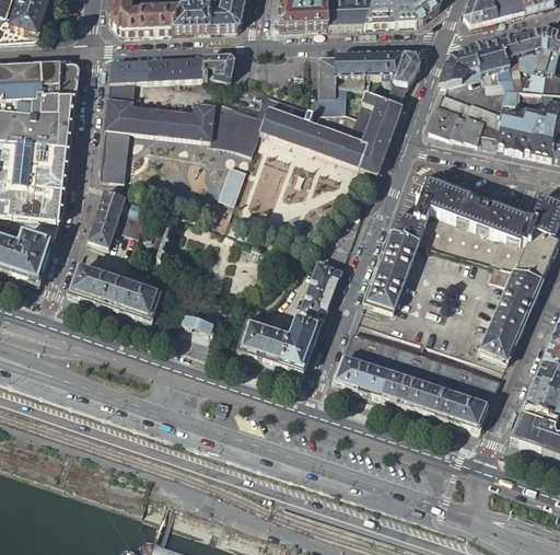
[(0,0),(0,15),(4,18),(10,0),(0,0)]
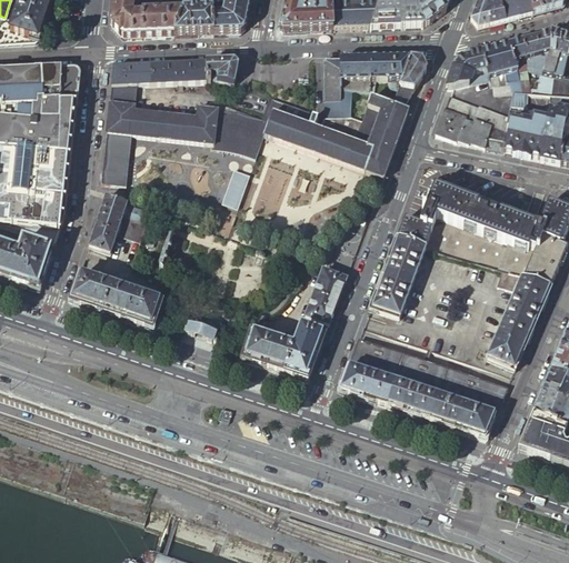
[(0,16),(0,41),(32,40),(35,40),(36,39),(37,39),(37,38),(38,33),(40,30),(43,19),(45,14),(49,0),(10,0),(5,18),(0,16)]
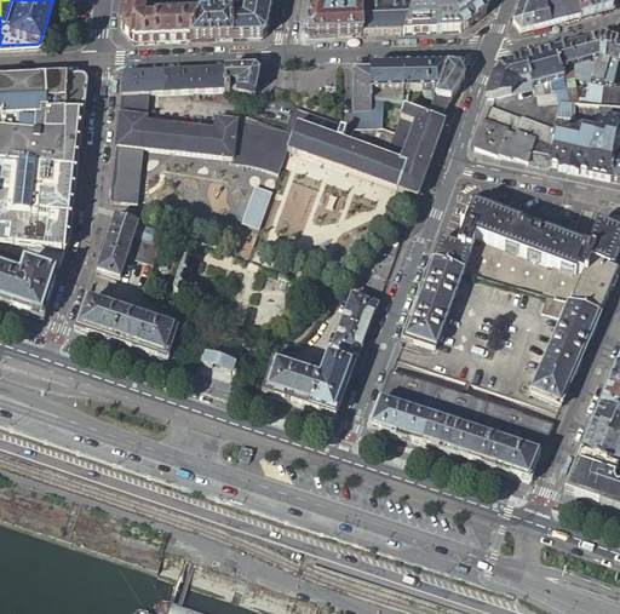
[(124,0),(122,6),(120,24),(135,40),(190,38),(197,12),(156,13),(155,17),(147,17),(144,15),(145,6),(148,6),(148,0),(124,0)]
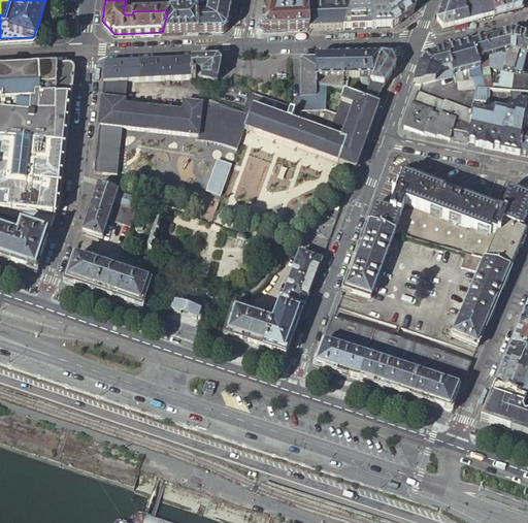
[(171,0),(171,1),(168,8),(197,7),(199,0),(171,0)]
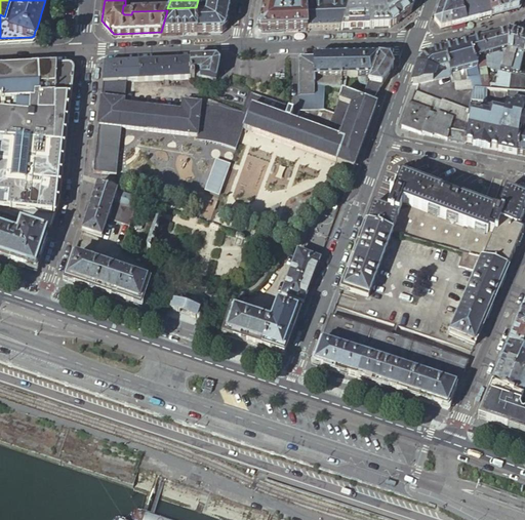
[(229,11),(230,0),(206,0),(204,12),(196,12),(197,31),(214,30),(221,30),(226,27),(229,11)]
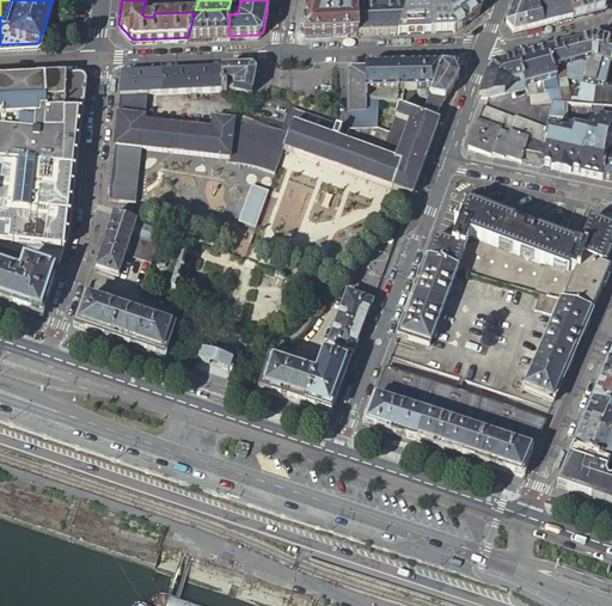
[(306,0),(300,28),(305,34),(359,31),(357,1),(352,0),(346,0),(346,4),(340,4),(329,4),(320,5),(320,0),(306,0)]
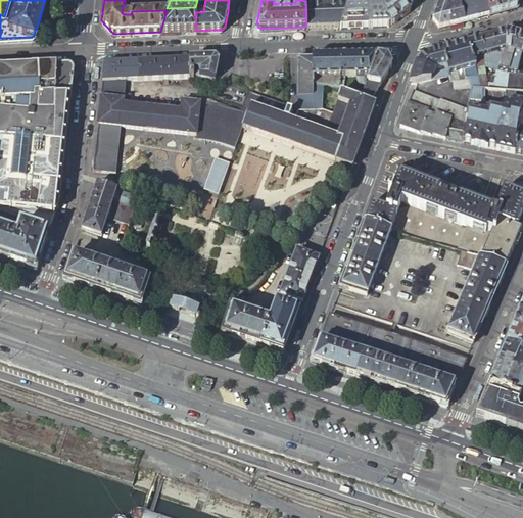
[(306,27),(339,25),(347,0),(327,0),(305,1),(306,27)]
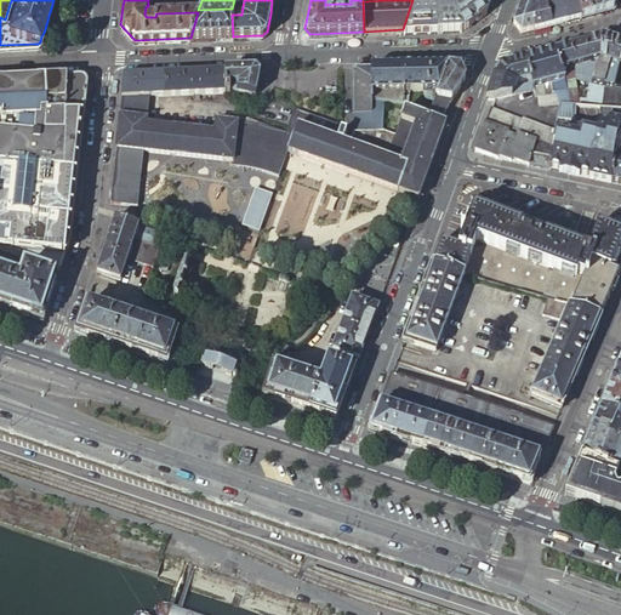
[(412,0),(403,29),(462,27),(485,10),(489,0),(412,0)]
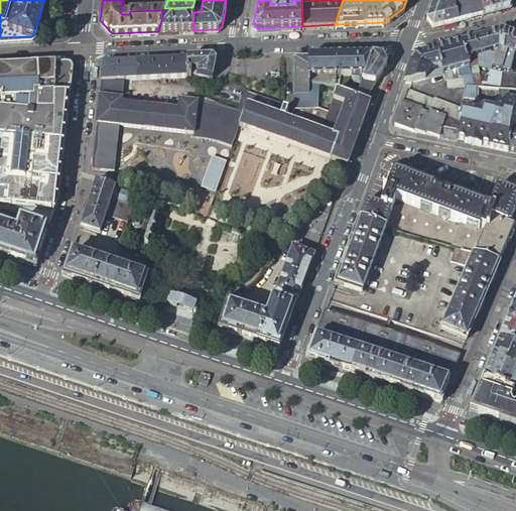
[(445,3),(437,0),(431,0),(426,15),(433,23),(443,21),(445,3)]
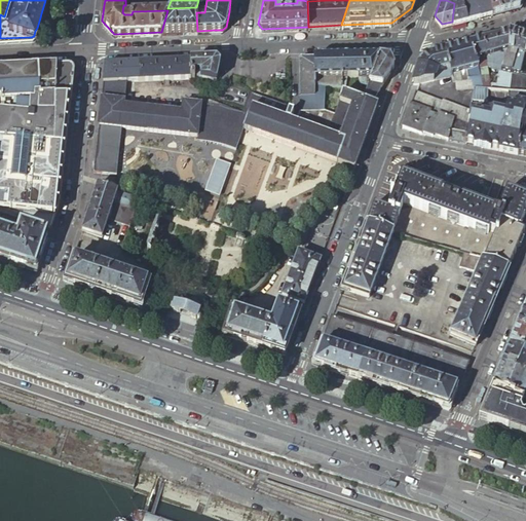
[(455,0),(454,3),(452,22),(480,13),(476,0),(455,0)]
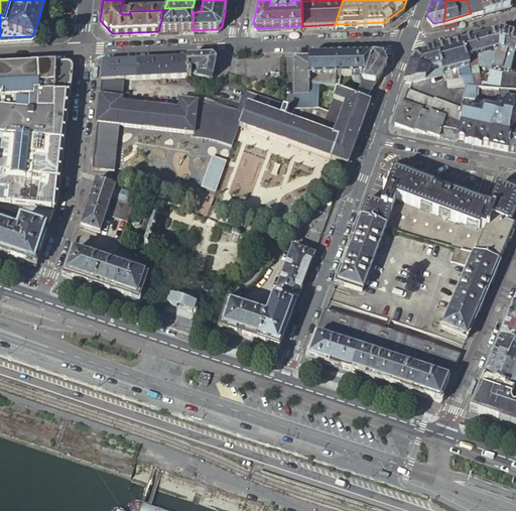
[(467,0),(471,13),(483,10),(480,0),(467,0)]
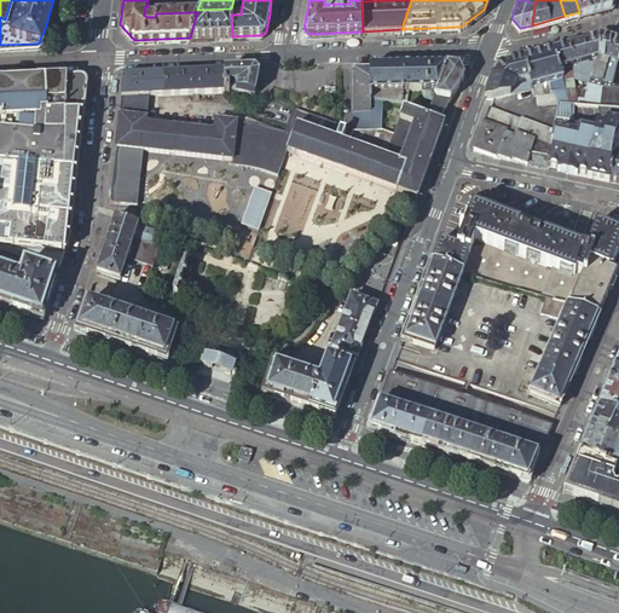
[(576,0),(579,12),(593,9),(590,0),(576,0)]
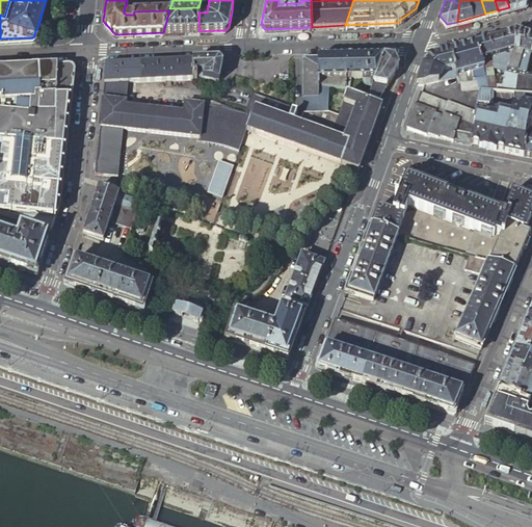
[(169,10),(163,32),(174,32),(191,31),(200,31),(198,12),(198,7),(169,8),(169,10)]
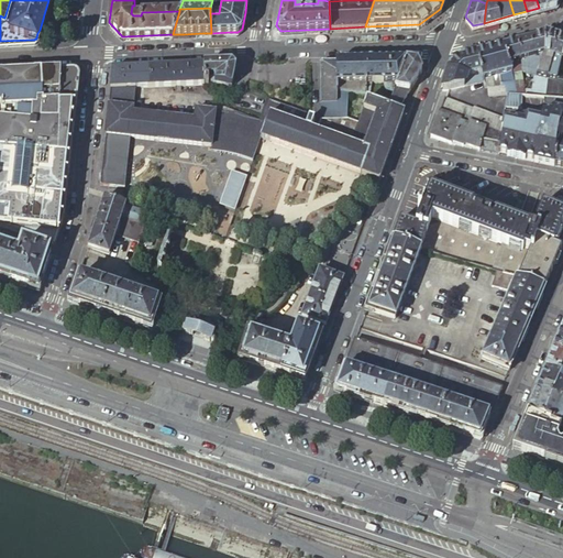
[(544,30),(517,37),(521,67),(534,70),(536,70),(543,52),(544,30)]
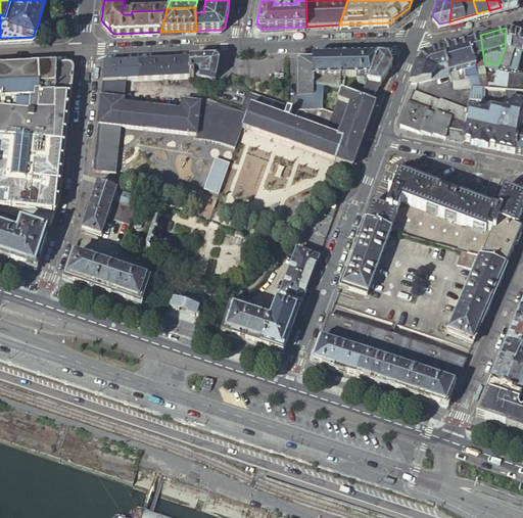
[(516,31),(506,28),(505,48),(497,65),(507,68),(516,31)]
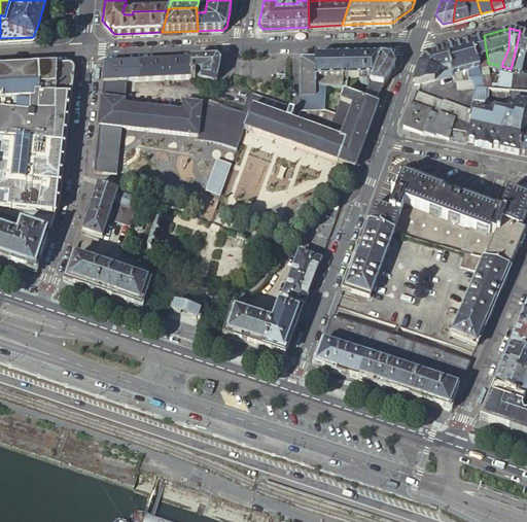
[(526,34),(520,31),(511,69),(512,69),(526,72),(526,34)]
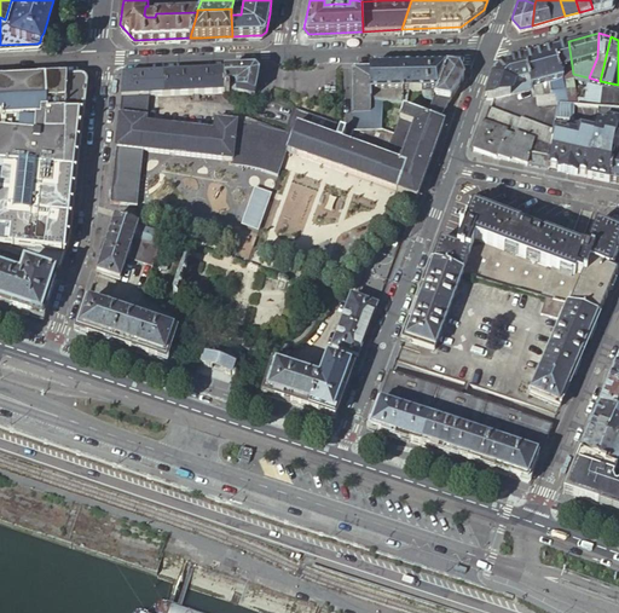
[(568,41),(553,45),(563,76),(573,74),(568,41)]
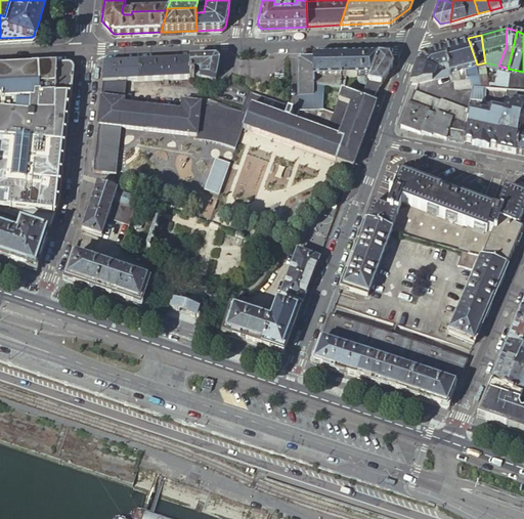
[(468,38),(460,40),(467,66),(465,66),(467,71),(470,71),(478,71),(477,65),(468,38)]
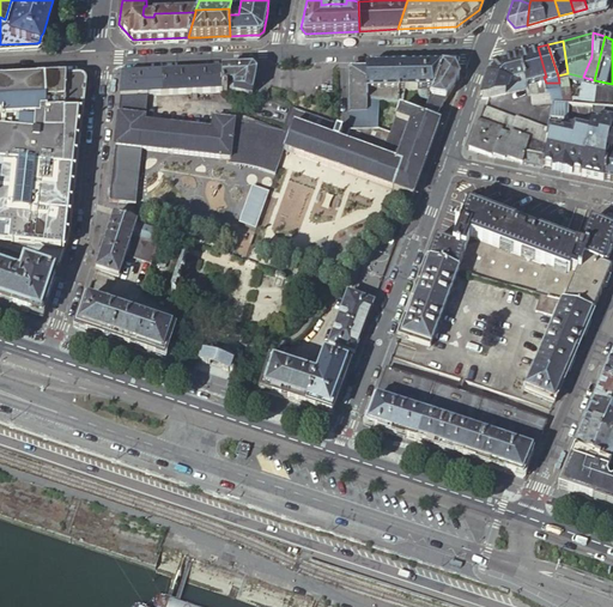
[(538,47),(516,53),(525,83),(544,77),(546,77),(538,47)]
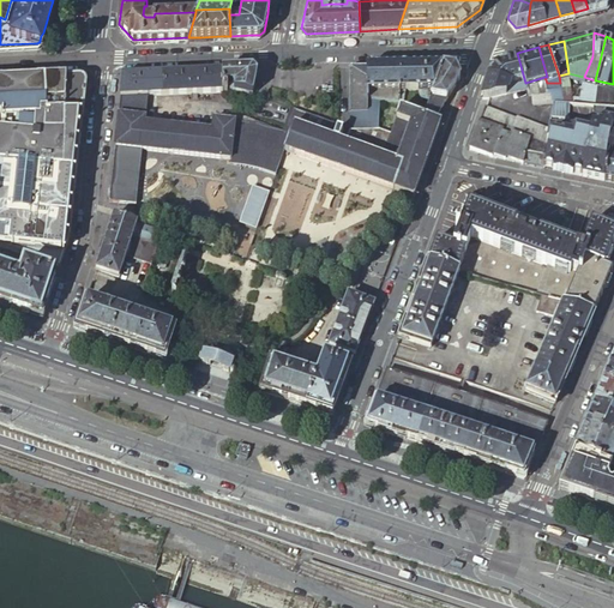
[(489,66),(488,71),(509,77),(506,88),(525,84),(525,83),(517,53),(500,58),(499,58),(499,59),(489,66)]
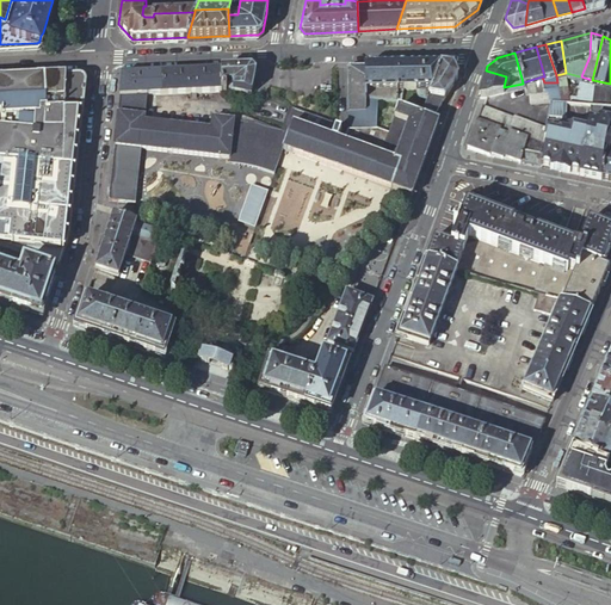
[(430,84),(440,59),(399,59),(365,60),(366,84),(365,93),(380,94),(388,96),(400,98),(403,84),(417,84),(414,88),(415,91),(426,93),(430,84)]
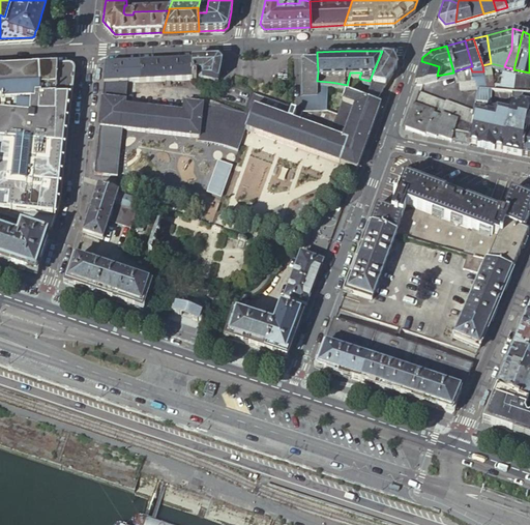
[(370,81),(363,93),(375,96),(396,60),(393,53),(382,51),(373,73),(370,81)]
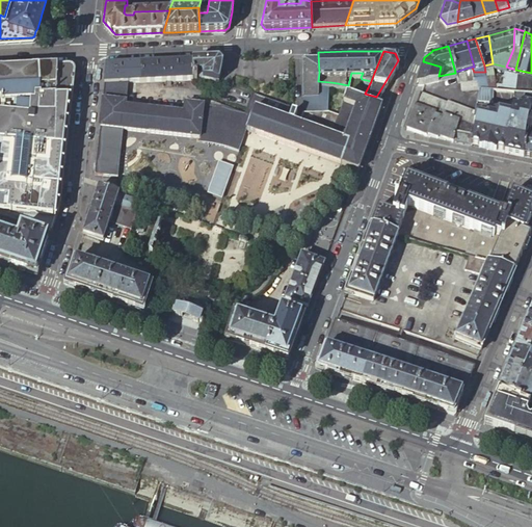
[(318,52),(303,52),(303,107),(318,107),(318,81),(319,73),(318,52)]
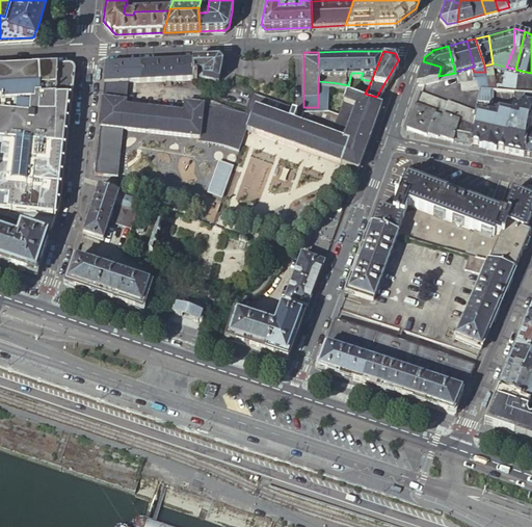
[(196,55),(192,56),(192,76),(197,76),(197,74),(219,78),(222,61),(218,55),(211,55),(196,55)]
